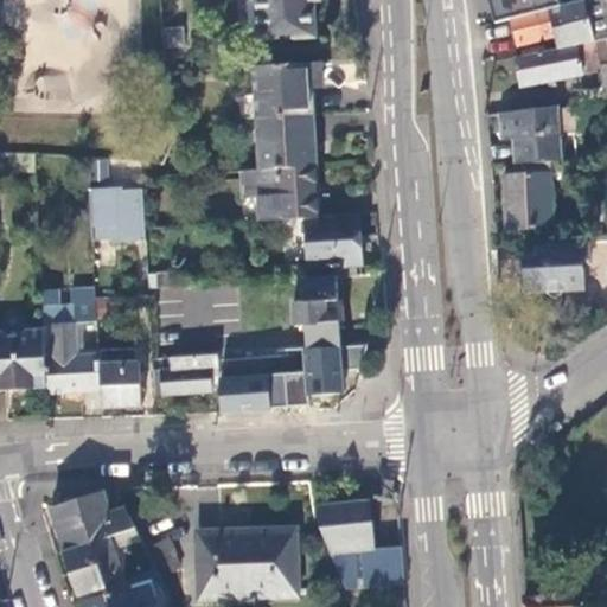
[(257,0),(261,43),(317,38),(314,2),(321,1),(320,0),(257,0)]
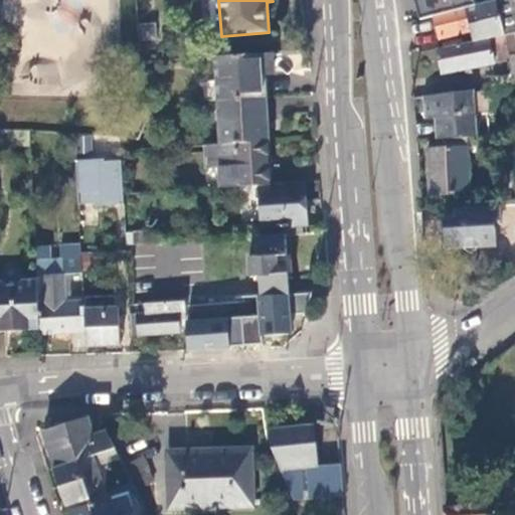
[(414,0),(421,19),(435,16),(476,4),(474,0),(414,0)]
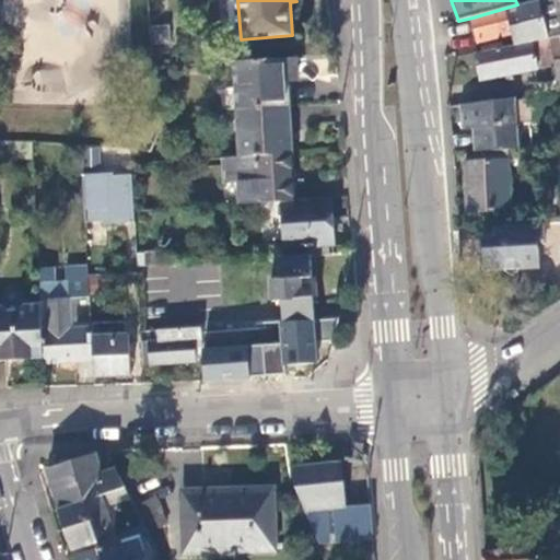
[(559,0),(536,0),(517,4),(473,18),(479,42),(512,33),(515,47),(532,44),(549,41),(559,38),(559,0)]
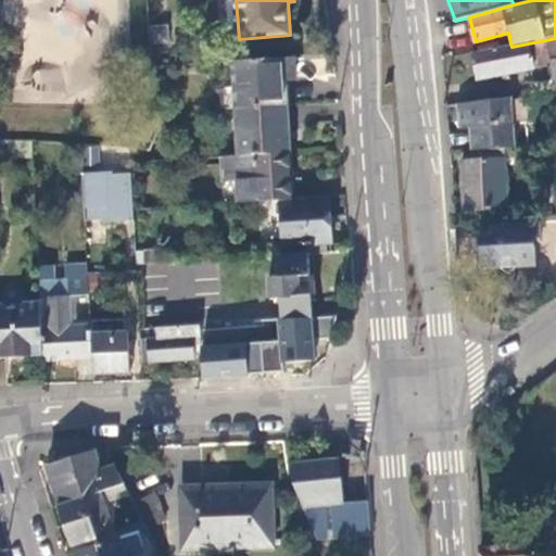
[(169,28),(151,29),(152,48),(171,47),(169,28)]
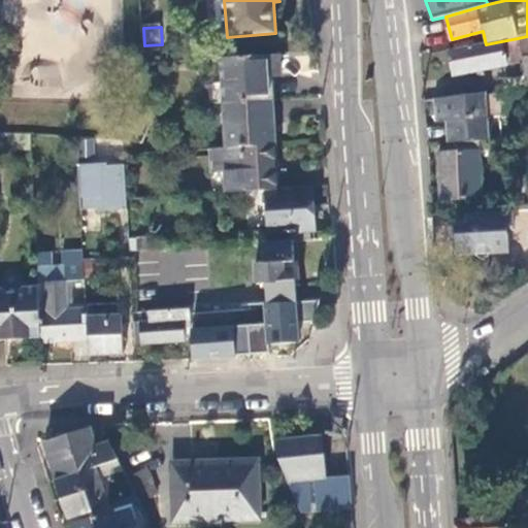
[(527,36),(518,38),(501,41),(505,62),(523,59),(527,57),(527,36)]
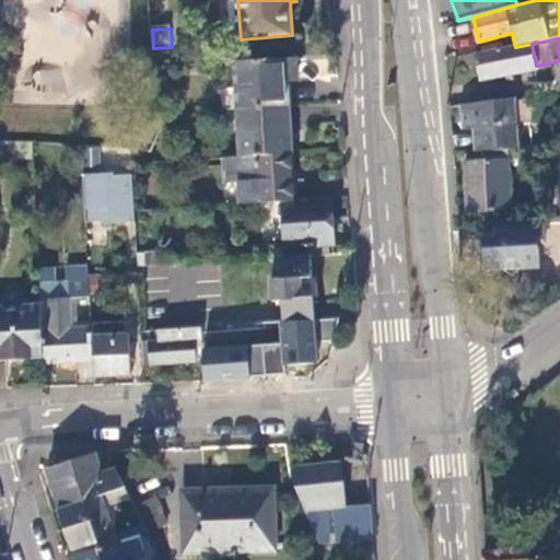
[(536,66),(532,44),(515,47),(475,55),(480,81),(536,70),(536,66)]
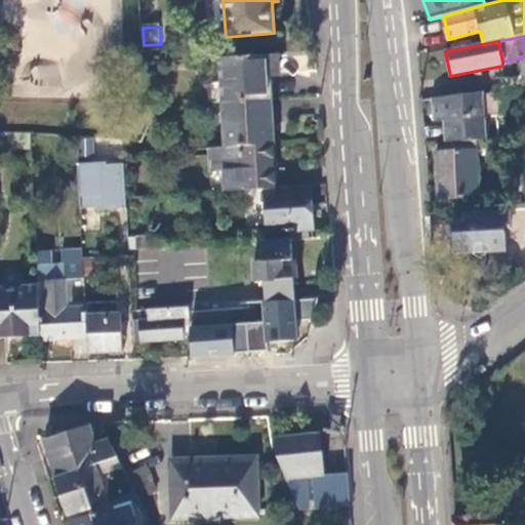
[(279,55),(221,59),(224,103),(271,101),(269,75),(279,75),(279,55)]
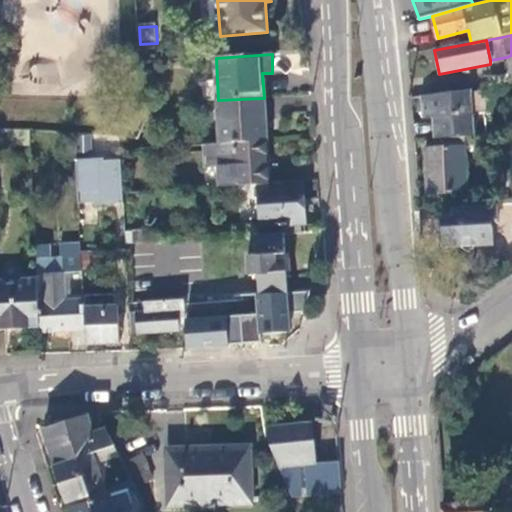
[(488,88),(511,85),(510,82),(509,75),(486,78),(488,88)]
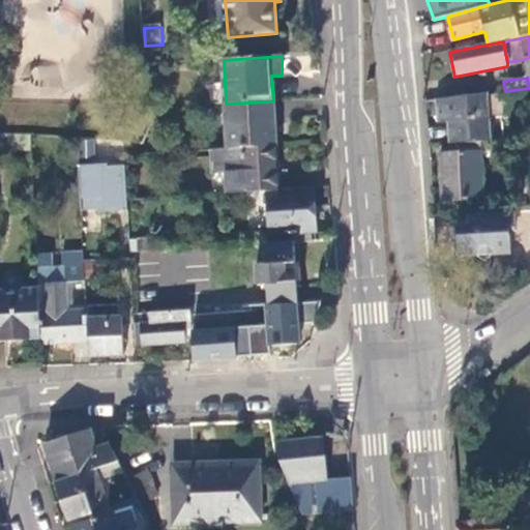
[(489,92),(436,100),(437,122),(447,122),(449,143),(480,143),(492,143),(489,92)]
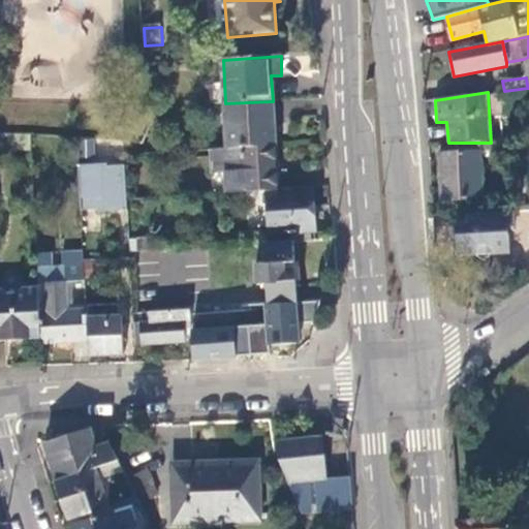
[(273,101),(225,103),(228,147),(275,145),(273,101)]
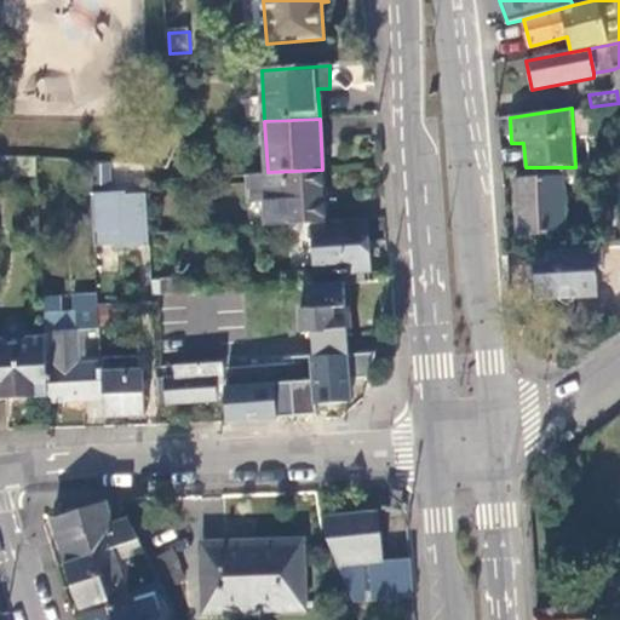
[(562,167),(526,167),(526,181),(515,182),(518,236),(566,234),(563,187),(569,187),(569,179),(563,181),(562,167)]
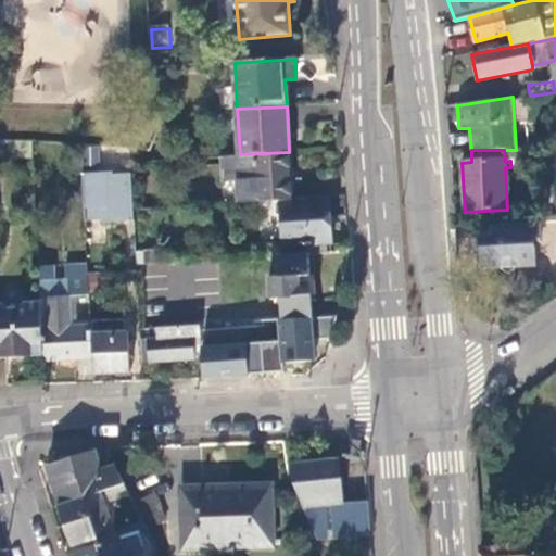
[(289,152),(240,154),(220,155),(222,182),(238,181),(239,202),(280,200),(293,199),(290,152),(289,152)]
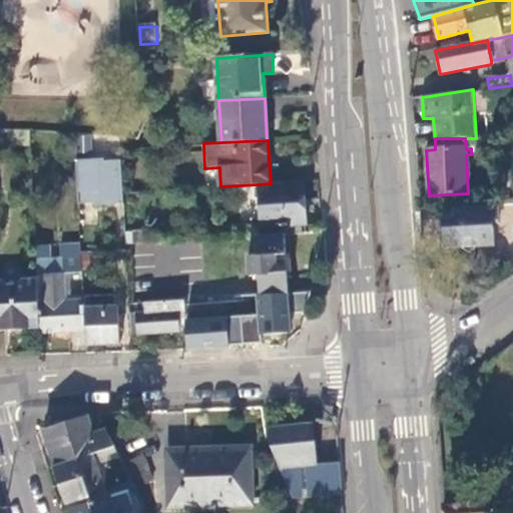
[(121,159),(76,159),(78,207),(124,204),(121,159)]
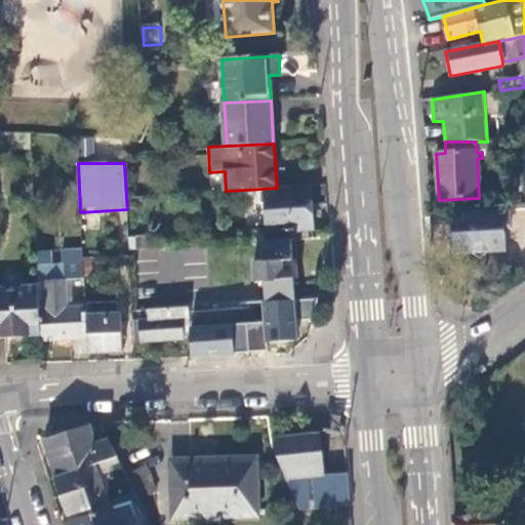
[(312,186),(277,188),(265,189),(266,191),(260,192),(260,197),(266,196),(268,234),(315,230),(312,186)]
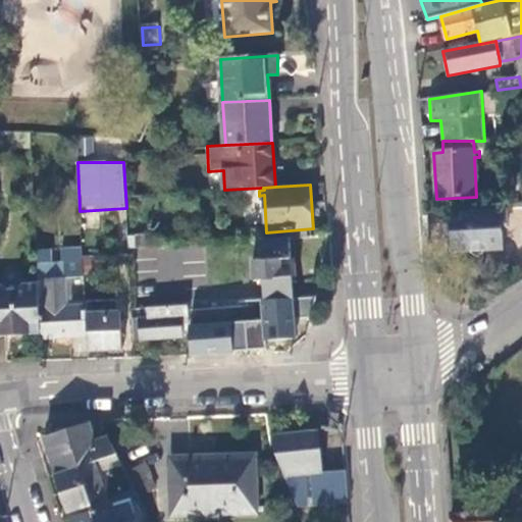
[(521,205),(510,207),(512,222),(521,221),(521,205)]
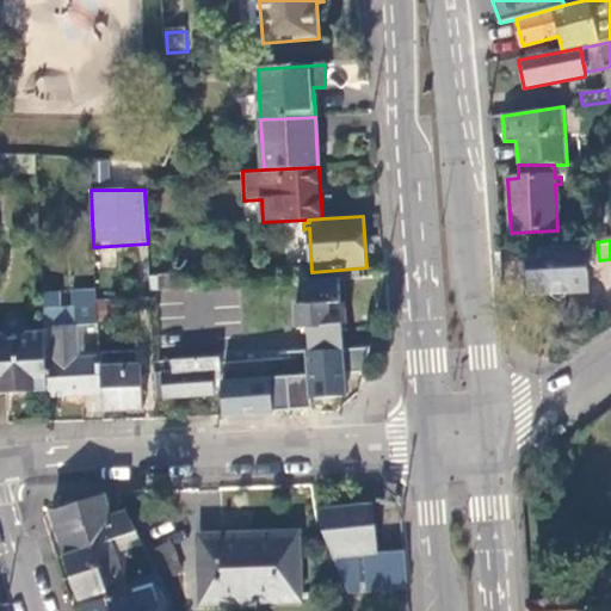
[(588,296),(586,271),(585,246),(541,248),(541,260),(528,261),(530,298),(565,297),(588,296)]
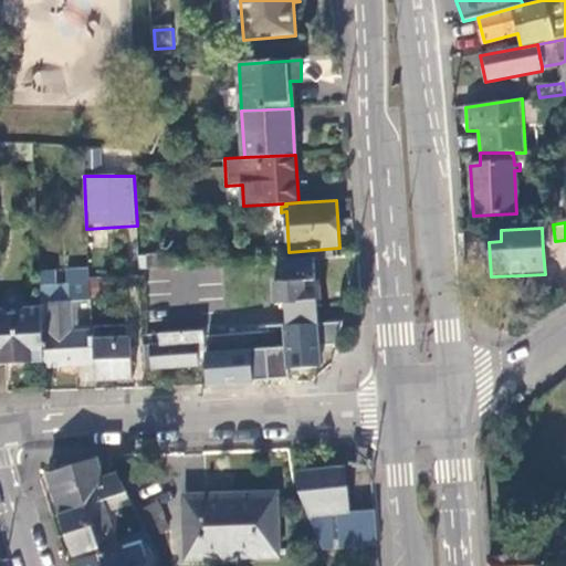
[(465,257),(463,234),(457,234),(458,258),(465,257)]
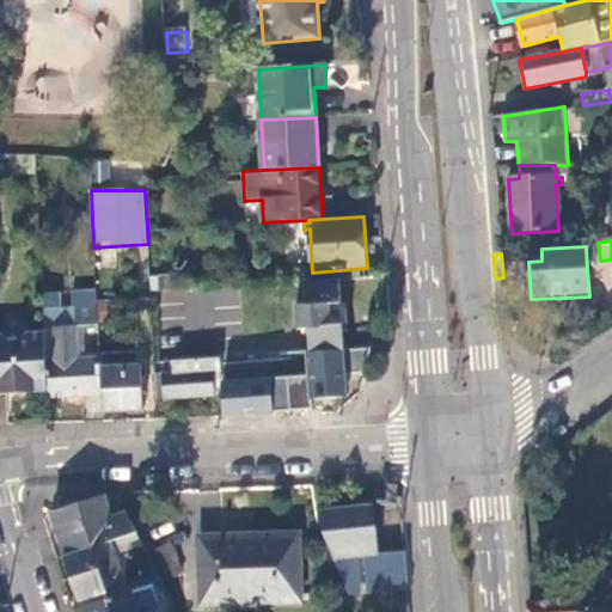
[(344,305),(342,279),(310,281),(311,305),(301,306),(303,330),(313,329),(314,353),(348,350),(346,326),(335,328),(332,305),(344,305)]
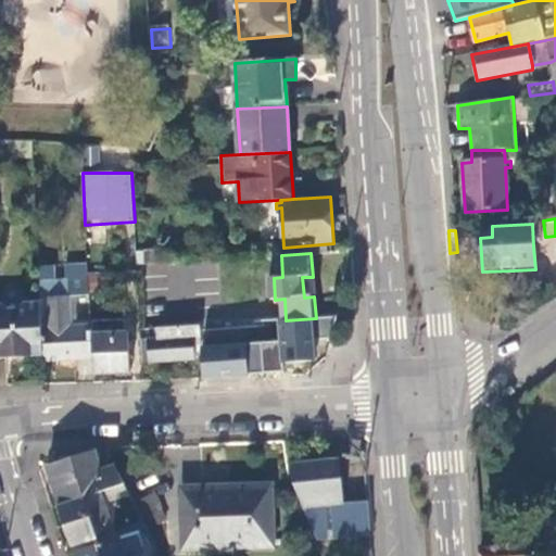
[(66,278),(40,280),(41,302),(43,355),(43,358),(93,356),(92,335),(91,326),(72,327),(72,294),(89,294),(88,265),(66,266),(66,278)]
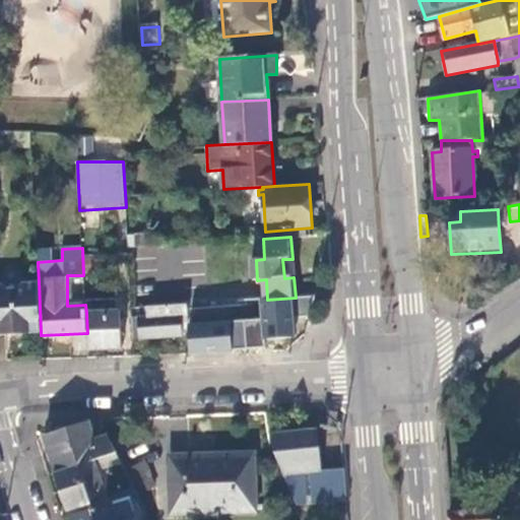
[(41,332),(39,282),(23,282),(18,287),(14,283),(8,288),(4,283),(0,283),(0,334),(10,322),(21,322),(31,332),(41,332)]
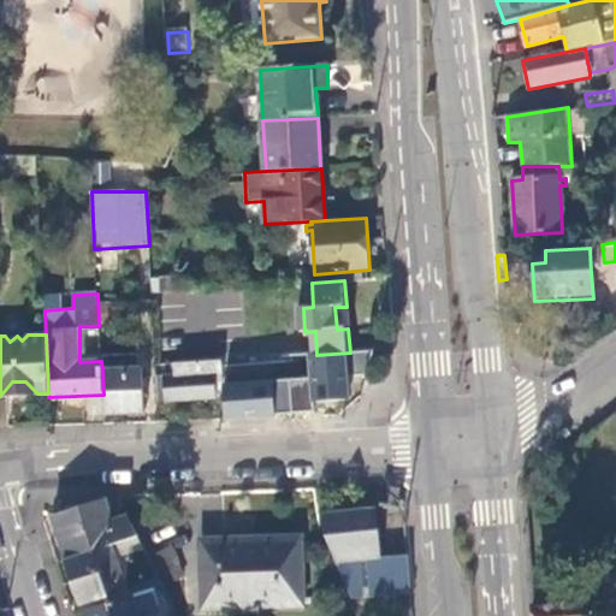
[(308,378),(224,381),(224,419),(276,416),(276,413),(313,412),(313,401),(348,400),(347,374),(367,373),(372,351),(350,353),(317,355),(307,355),(308,378)]
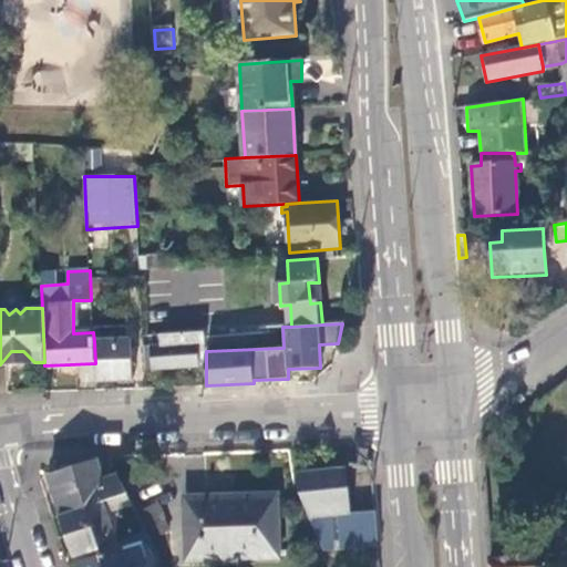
[(95,363),(96,381),(120,380),(120,381),(134,380),(131,339),(94,341),(95,363)]
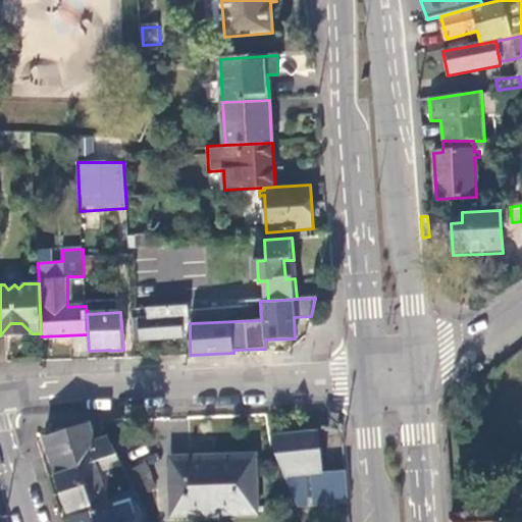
[(118,453),(110,437),(96,441),(90,424),(45,438),(56,474),(118,453)]
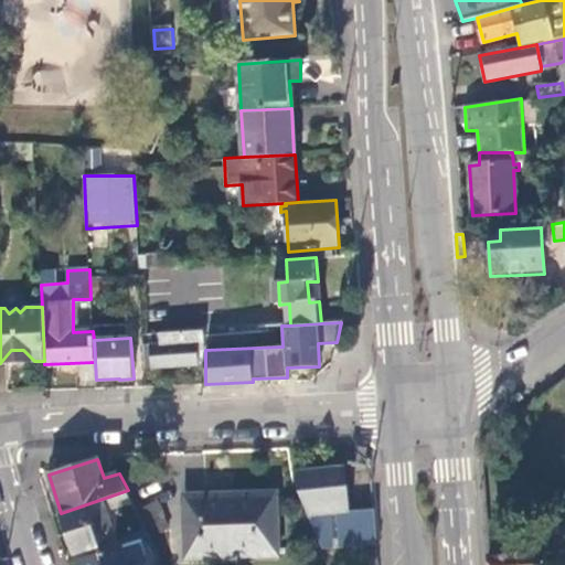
[(345,464),(295,465),(297,480),(311,515),(348,512),(345,464)]
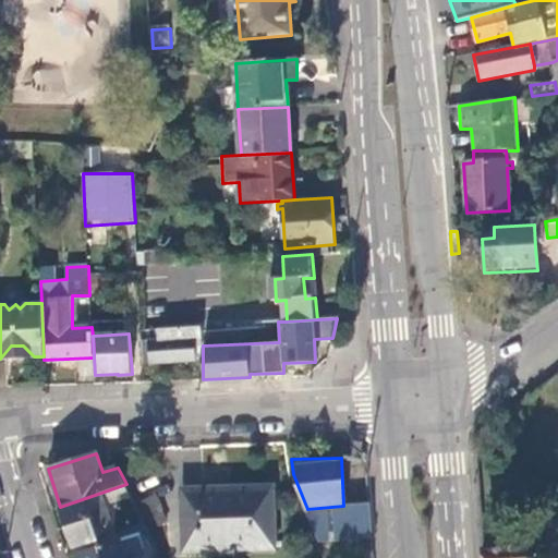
[(126,484),(60,507),(74,546),(97,540),(93,525),(98,523),(95,514),(101,512),(99,507),(132,496),(126,484)]
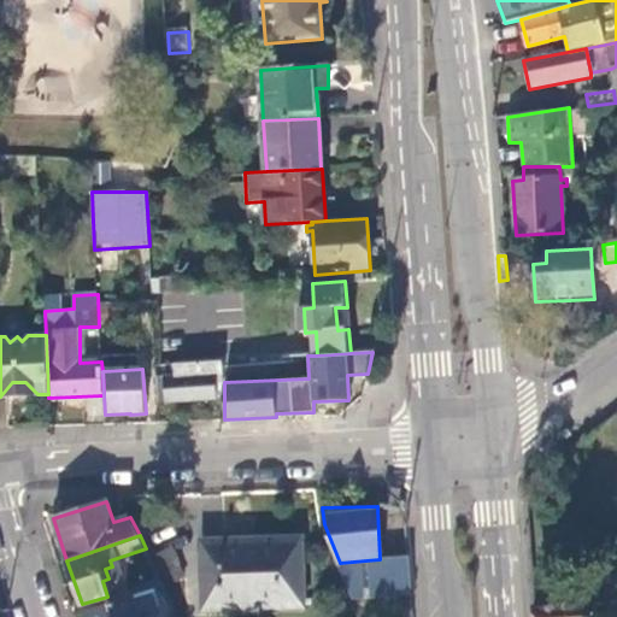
[(306,606),(304,539),(258,539),(257,548),(203,551),(204,601),(277,601),(277,607),(306,606)]
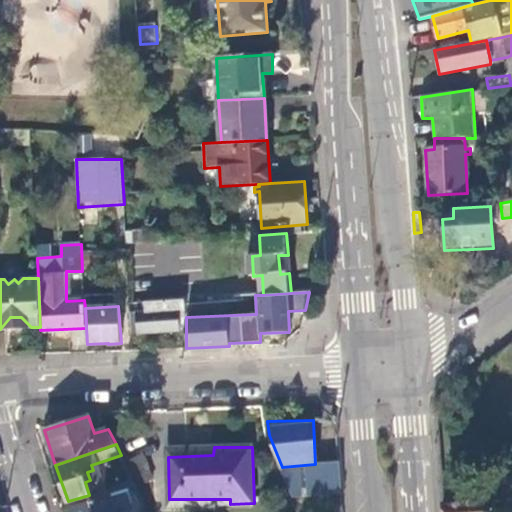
[(154,477),(142,454),(125,462),(137,486),(154,477)]
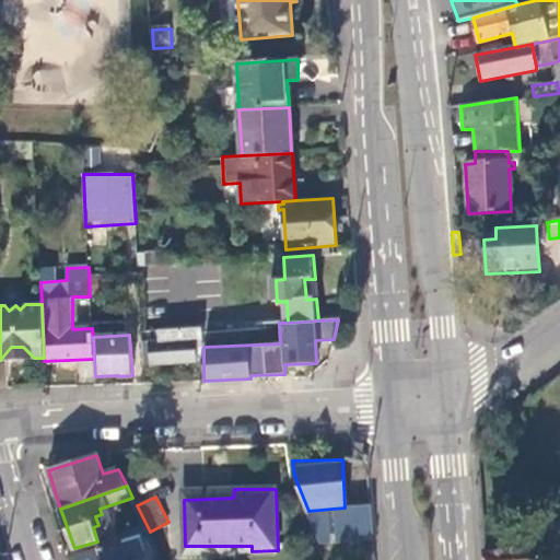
[(375,539),(372,505),(345,508),(308,511),(321,544),(375,539)]
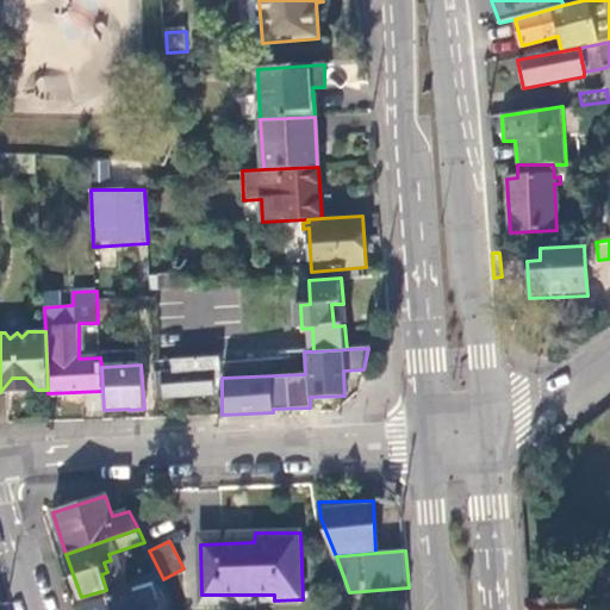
[(173,601),(163,579),(150,583),(160,604),(173,601)]
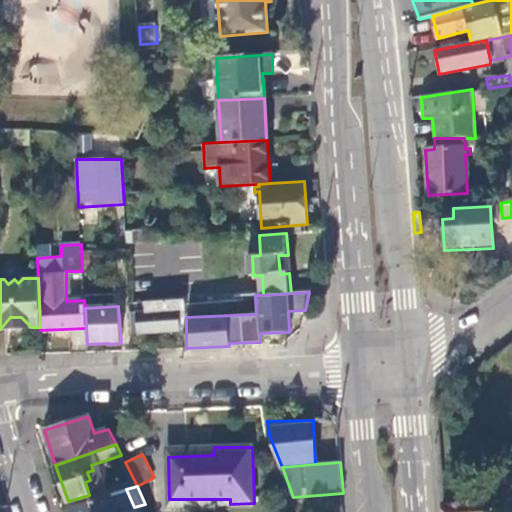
[(114,511),(109,495),(68,508),(69,511),(114,511)]
